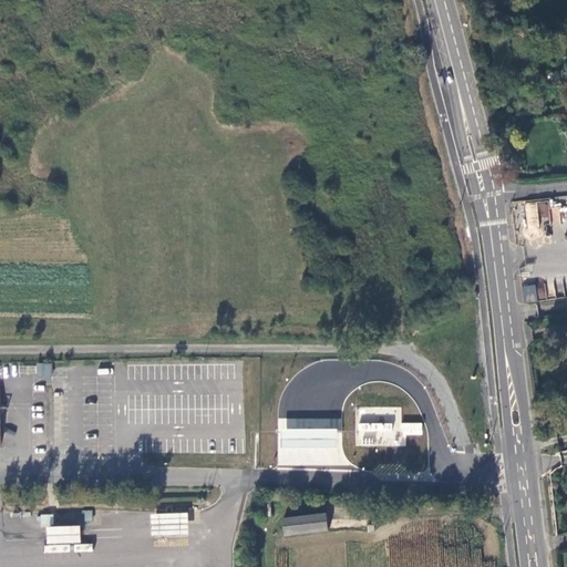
[(524,236),(539,237),(540,220),(547,222),(548,204),(527,202),(524,236)]
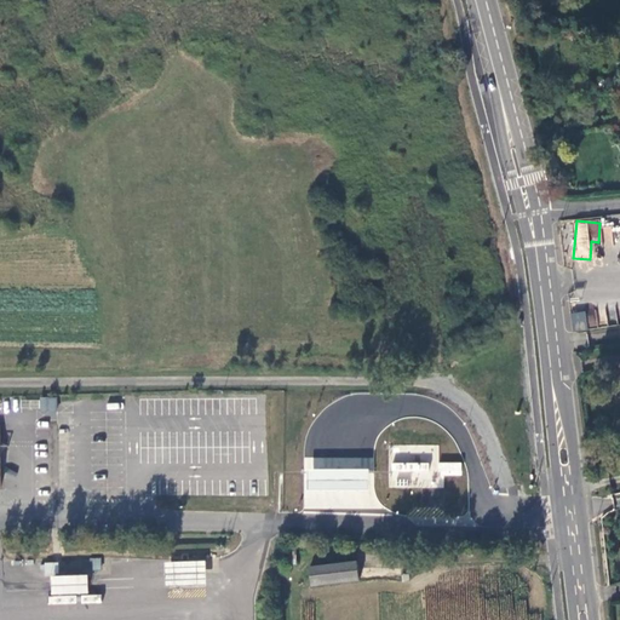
[(575,332),(589,328),(584,311),(572,314),(575,332)]
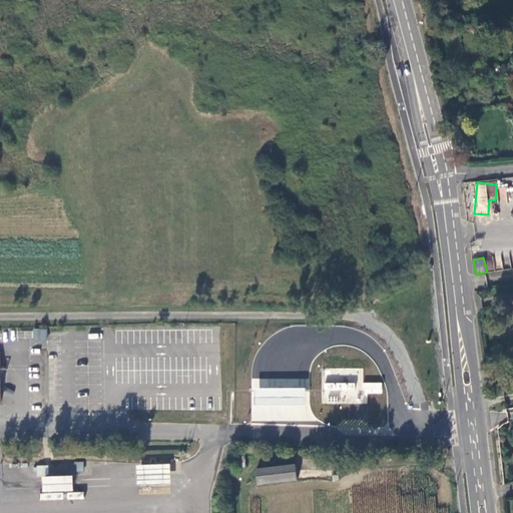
[(322,403),(367,404),(367,394),(382,394),(382,383),(363,382),(363,369),(323,368),(322,403)]
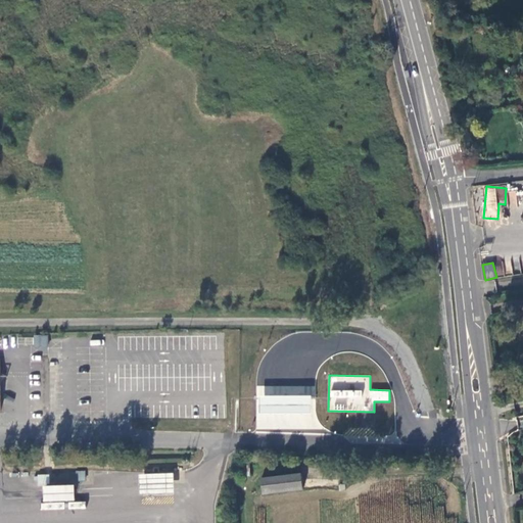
[(257,412),(313,413),(313,386),(258,385),(257,412)]
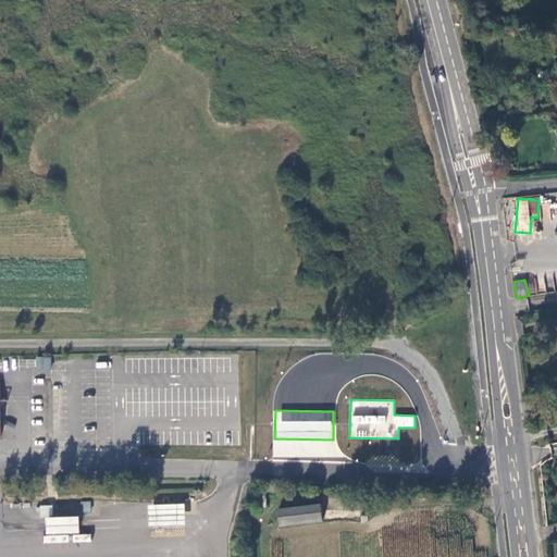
[(78,534),(78,517),(51,517),(51,505),(39,505),(39,517),(46,517),(46,534),(78,534)]
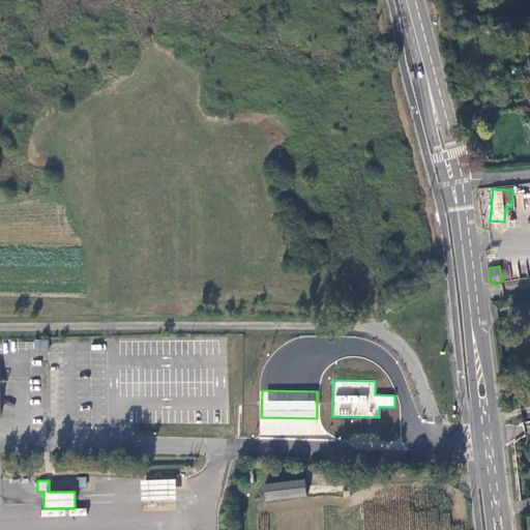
[(268,501),(310,496),(307,480),(266,484),(266,493),(268,501)]
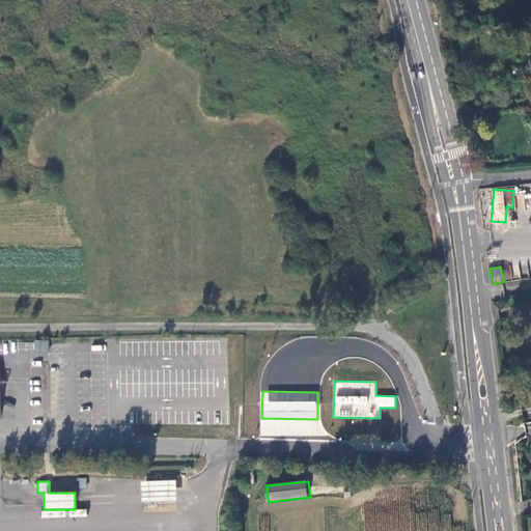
[(260,503),(269,502),(267,494),(259,495),(260,503)]
